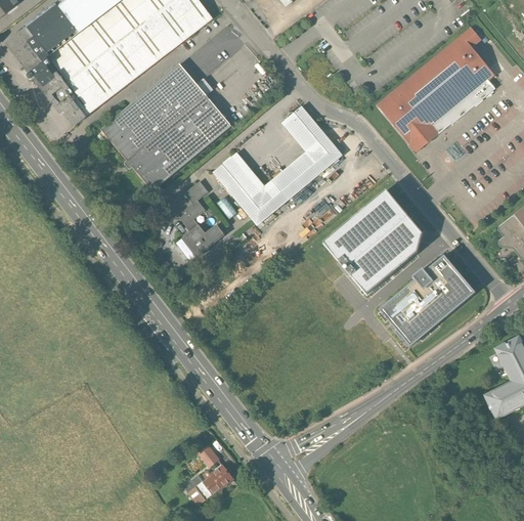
[(0,0),(0,13),(17,1),(16,0),(0,0)]
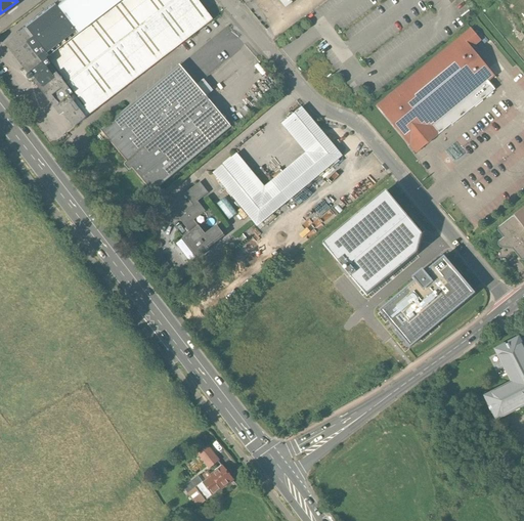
[(211,17),(197,0),(59,0),(7,42),(74,123),(211,17)]
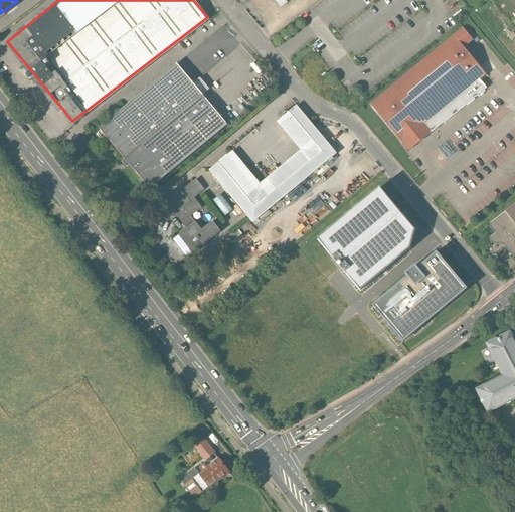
[(371,102),(403,142),(426,124),(432,130),(458,109),(452,102),(487,72),(463,43),(471,36),(464,26),(371,102)]
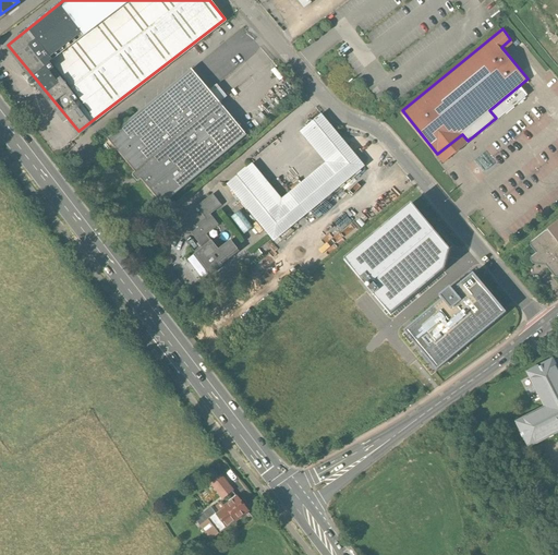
[(247,131),(191,65),(106,137),(161,204),(247,131)]
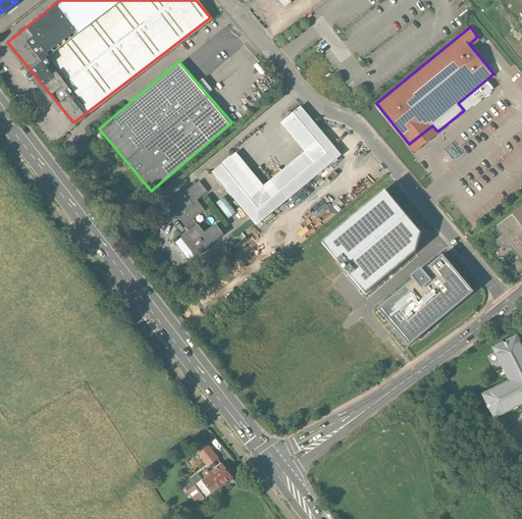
[(302,108),(281,126),(305,155),(264,189),(237,157),(213,177),(258,230),(343,157),(302,108)]
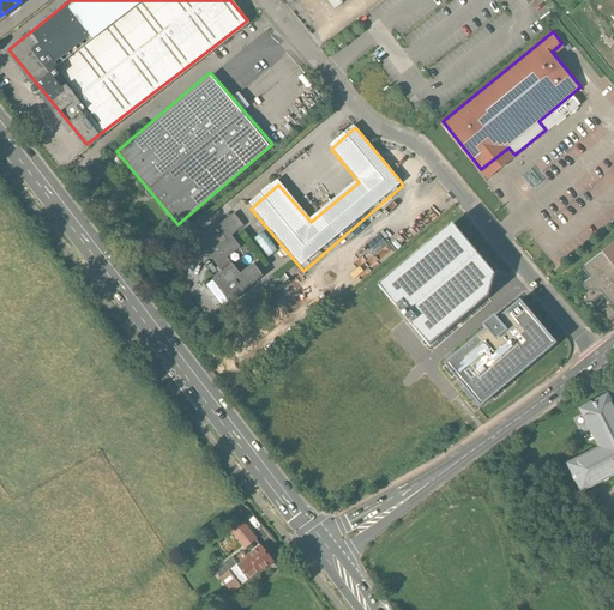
[(224,272),(233,266),(227,258),(241,247),(232,235),(245,225),(233,211),(215,225),(226,240),(217,246),(221,251),(212,257),(224,272)]
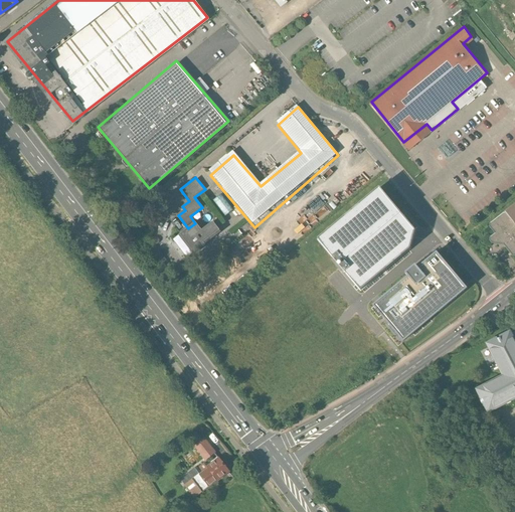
[(317,237),(360,289),(410,246),(413,235),(415,228),(379,185),(317,237)]
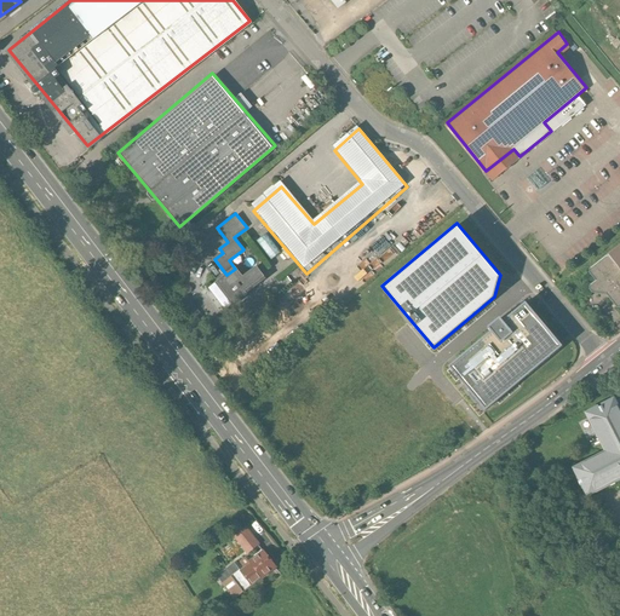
[(268,230),(257,236),(269,257),(280,249),(268,230)]
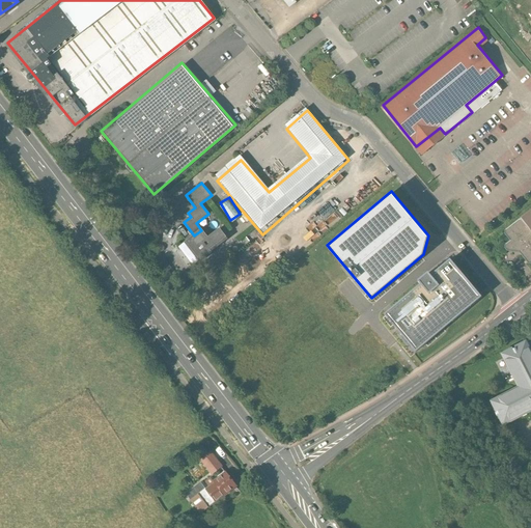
[(530,206),(505,227),(505,232),(509,238),(505,242),(504,246),(507,249),(519,250),(528,261),(530,261),(530,206)]
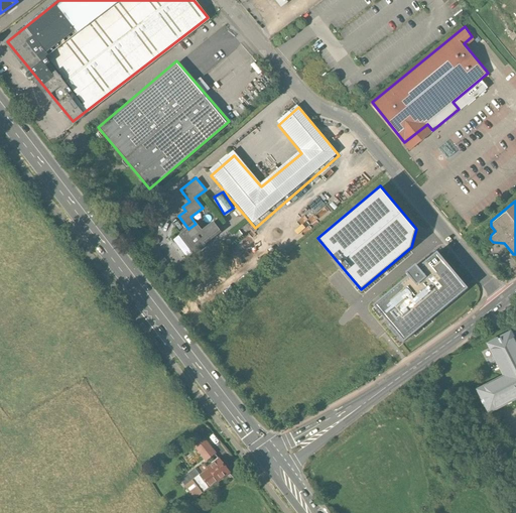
[(180,236),(195,254),(205,246),(204,244),(221,231),(214,221),(202,231),(196,224),(188,229),(180,236)]
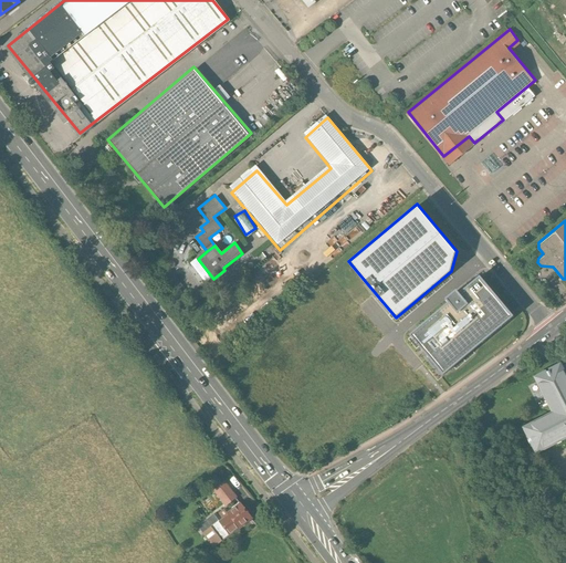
[(448,301),(409,333),(443,374),(513,315),(480,274),(459,292),(457,289),(444,298),(448,301)]
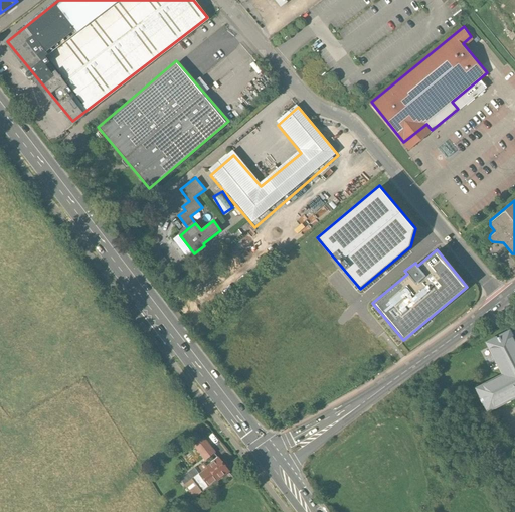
[(270,326),(278,317),(268,308),(260,317),(270,326)]
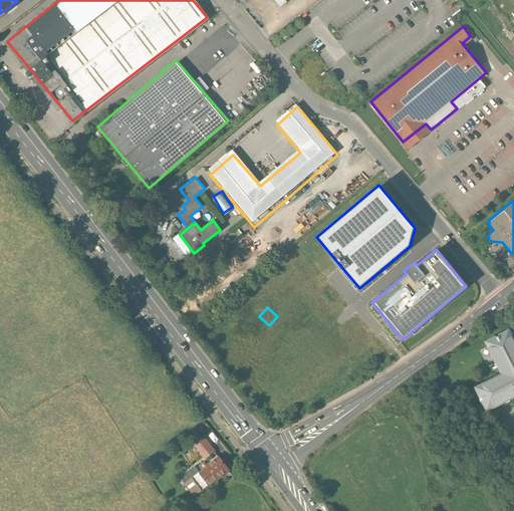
[(513,332),(511,327),(486,339),(503,373),(475,386),(488,412),(513,399),(513,332)]
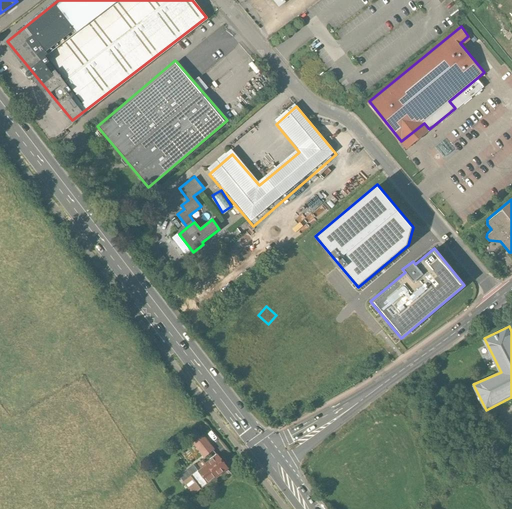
[(194,439),(204,453),(214,446),(203,432),(194,439)]
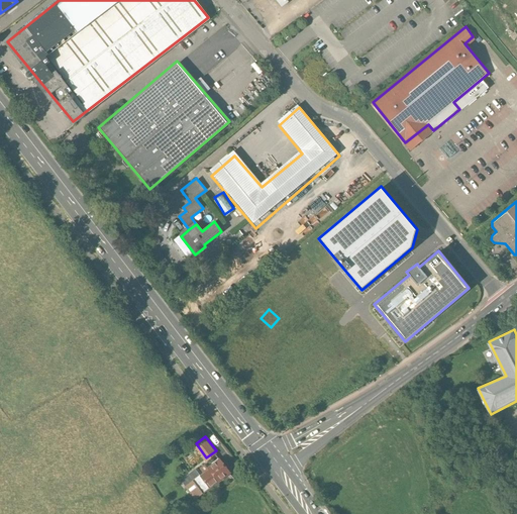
[(229,473),(218,456),(209,464),(211,467),(201,474),(196,467),(181,478),(195,497),(229,473)]
